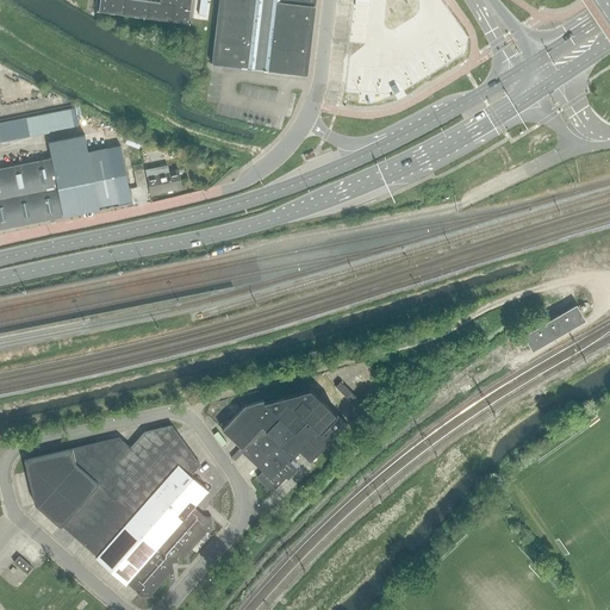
[(95,0),(95,5),(99,5),(98,11),(99,11),(99,10),(187,22),(187,23),(191,0),(95,0)]
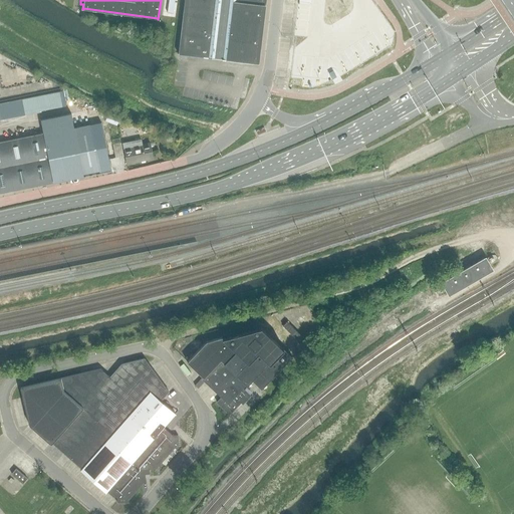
[(188,0),(183,54),(178,53),(178,54),(259,63),(255,62),(261,0),(188,0)]
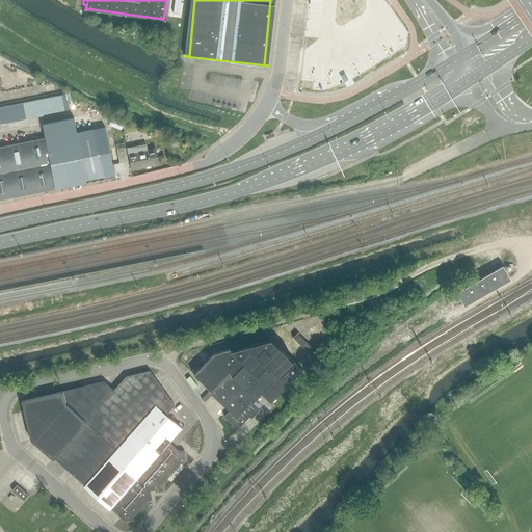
[(69,110),(65,94),(0,106),(0,128),(28,123),(28,117),(69,110)]
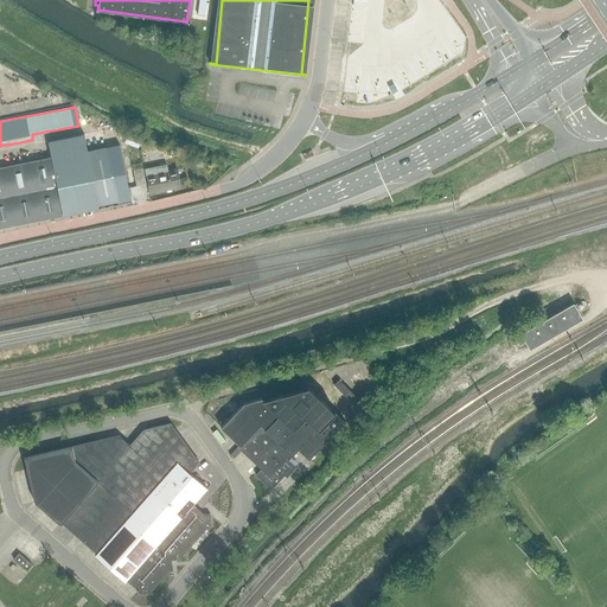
[(0,228),(100,209),(131,202),(119,145),(106,148),(102,131),(49,142),(51,157),(0,167),(0,228)]
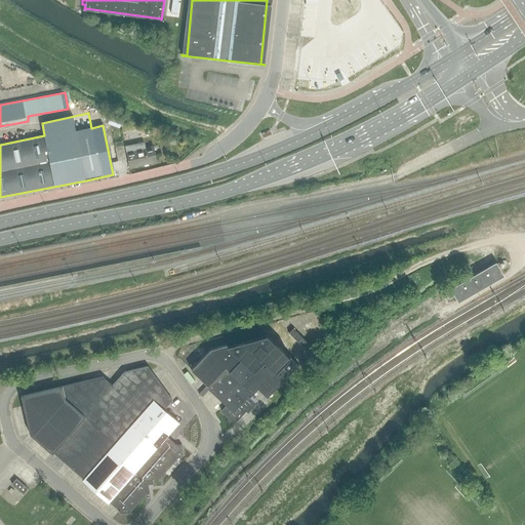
[(122,120),(110,116),(107,124),(119,128),(122,120)]
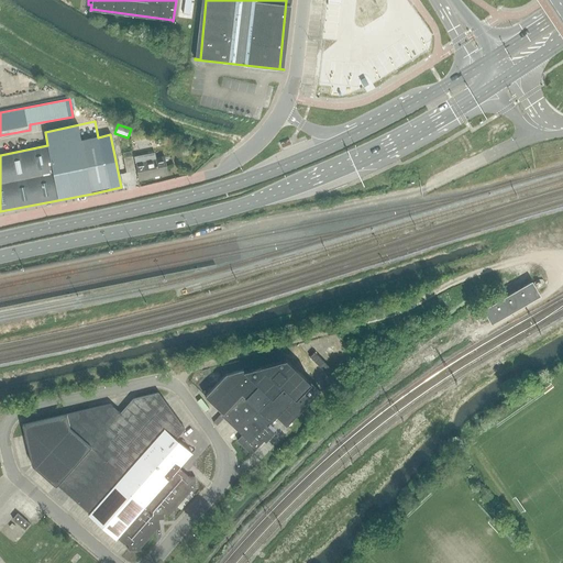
[(164,157),(156,159),(155,153),(134,156),(135,163),(139,179),(167,174),(164,157)]
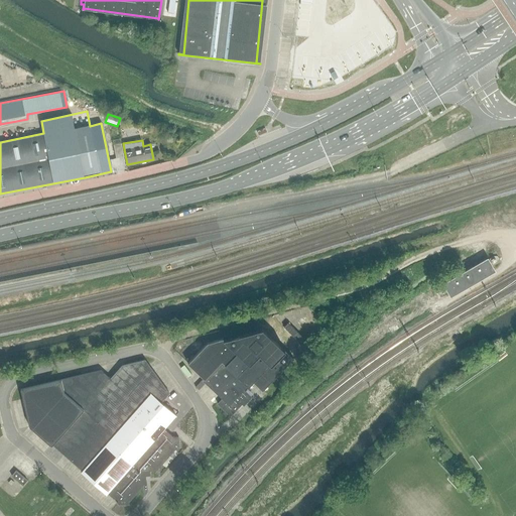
[(122,143),(113,145),(116,159),(124,157),(122,143)]
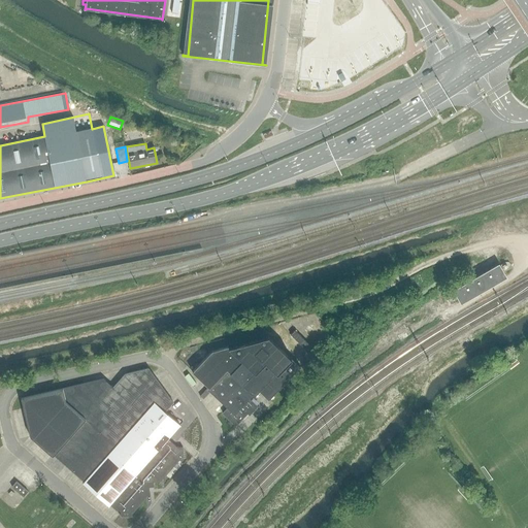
[(498,264),(453,290),(454,292),(458,298),(460,302),(461,303),(505,277),(502,272),(499,265),(498,264)]
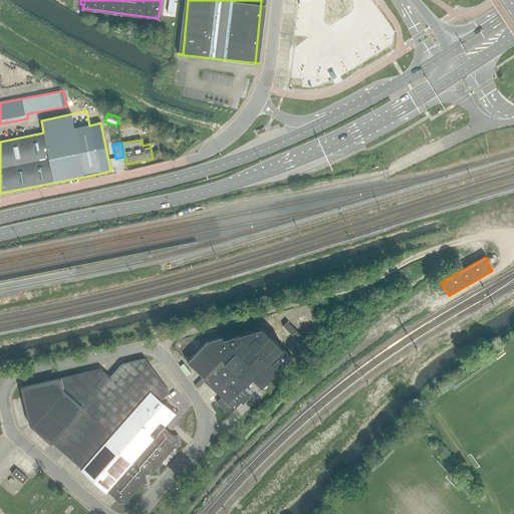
[(287,329),(301,343),(305,339),(293,327),(287,321),(282,325),(287,329)]
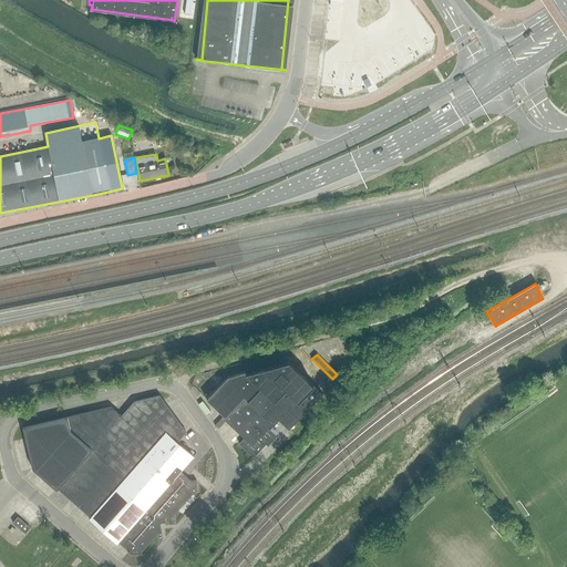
[(227,377),(206,399),(206,400),(219,412),(225,416),(223,419),(225,421),(230,426),(236,431),(244,439),(239,444),(253,457),(268,442),(269,444),(276,437),(267,429),(271,425),(272,426),(278,420),(288,430),(322,394),(288,360),(245,371),(245,372),(227,377)]
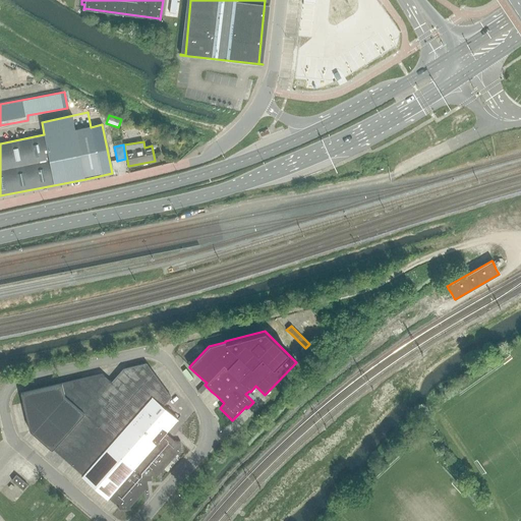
[(53,450),(70,465),(82,475),(81,476),(107,500),(108,499),(108,498),(109,497),(118,505),(119,510),(129,509),(129,505),(142,489),(148,488),(147,481),(152,480),(152,476),(159,475),(159,471),(176,452),(180,452),(180,442),(174,442),(166,433),(177,420),(178,420),(162,406),(170,397),(147,363),(124,368),(112,383),(102,374),(20,394),(30,431),(51,451),(53,450)]
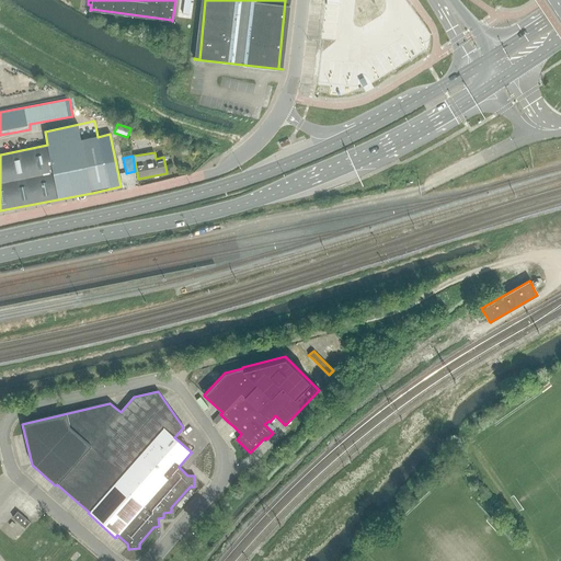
[(25,528),(30,523),(18,512),(13,517),(25,528)]
